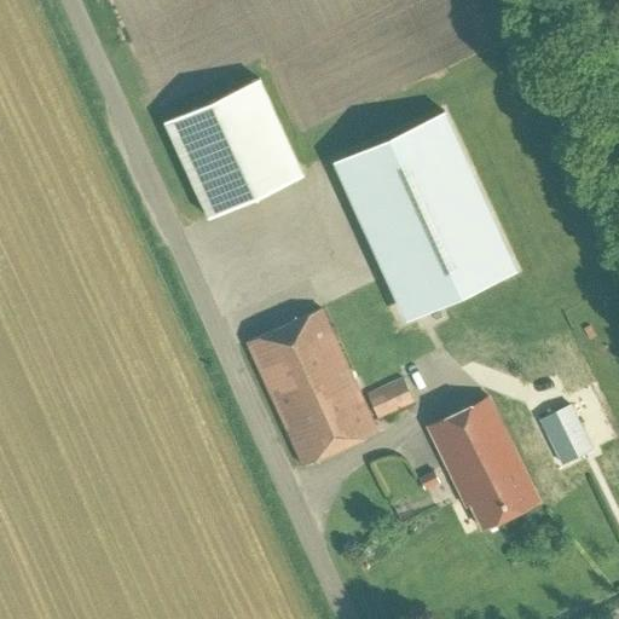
[(258,79),(163,122),(207,218),(302,174),(258,79)]
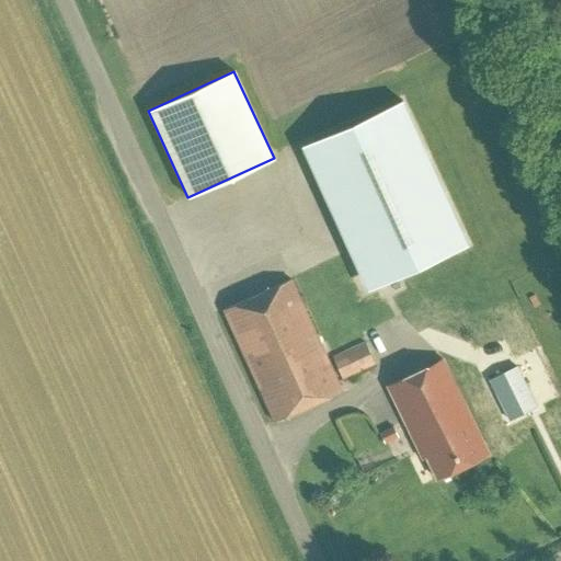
[(401,101),(313,142),(379,287),(468,245),(401,101)]
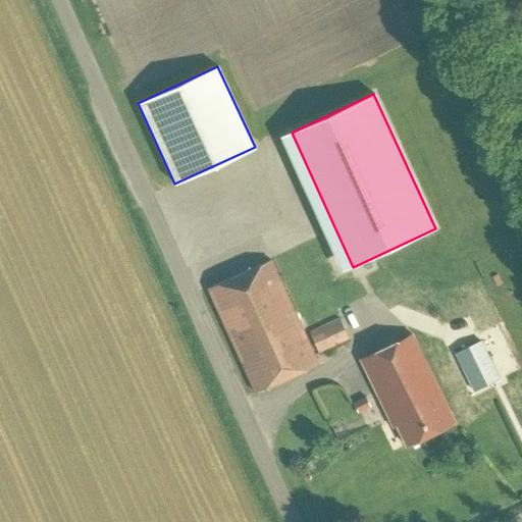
[(270,259),(207,288),(255,392),(318,363),(270,259)]
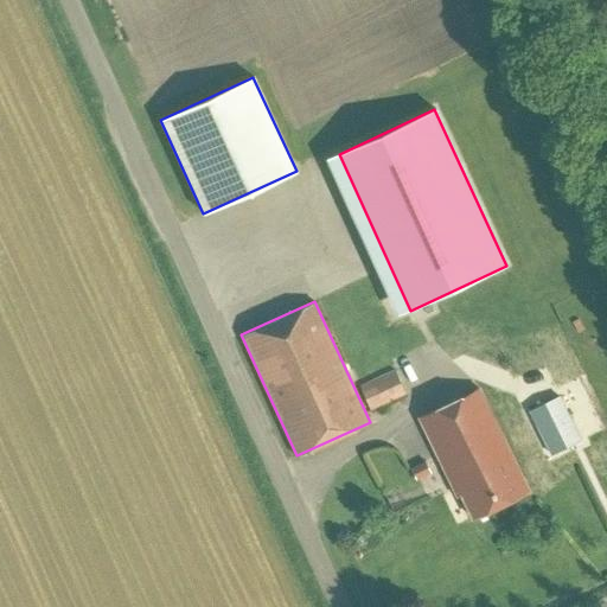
[(396,369),(360,385),(372,409),(407,394),(396,369)]
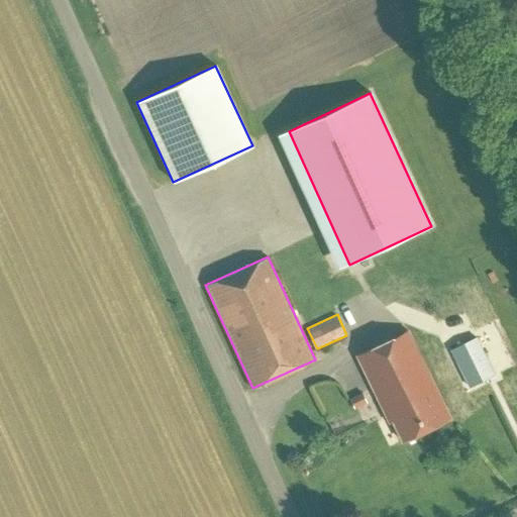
[(407,330),(356,354),(389,422),(392,421),(402,440),(449,417),(407,330)]
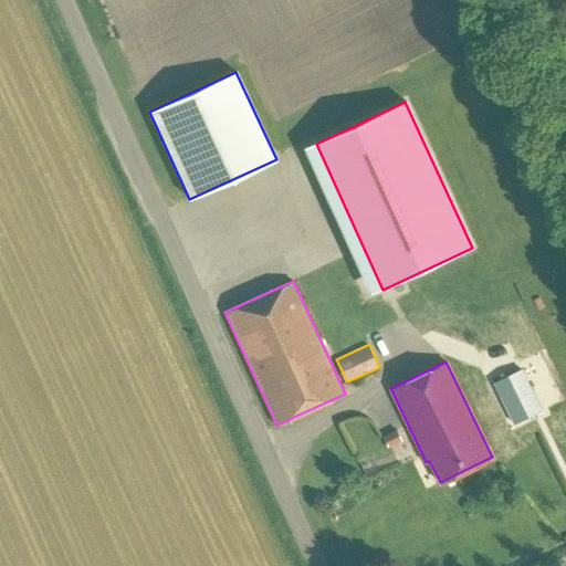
[(522,370),(493,384),(513,423),(541,410),(522,370)]
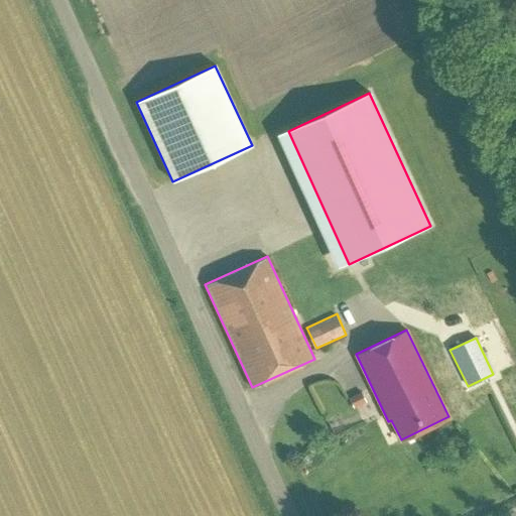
[(363,390),(350,396),(354,407),(368,401),(363,390)]
